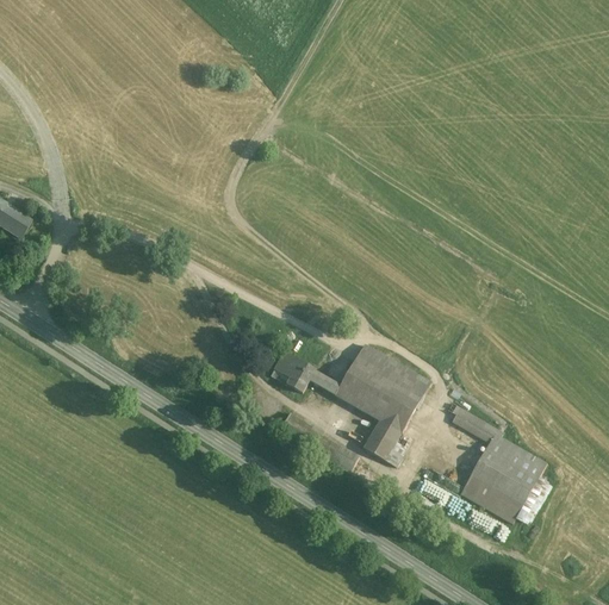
[(31,217),(0,198),(0,224),(19,236),(31,217)]
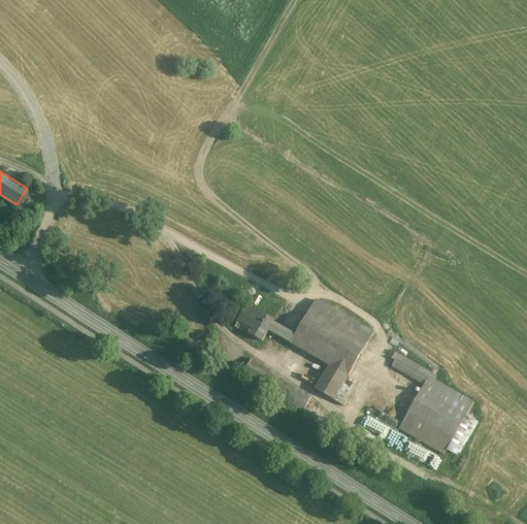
[(372,331),(315,298),(294,333),(290,341),(327,363),(347,374),(348,375),(372,331)]
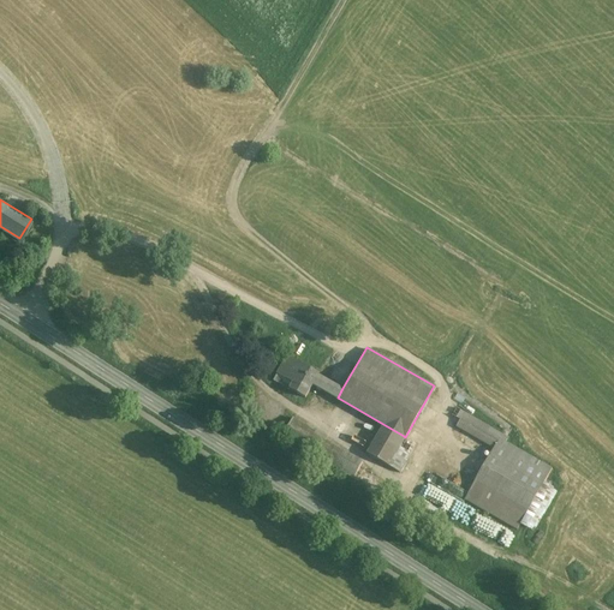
[(317,372),(286,353),(276,370),(292,380),(288,386),(304,395),(313,382),(338,398),(343,388),(316,374),(317,372)]
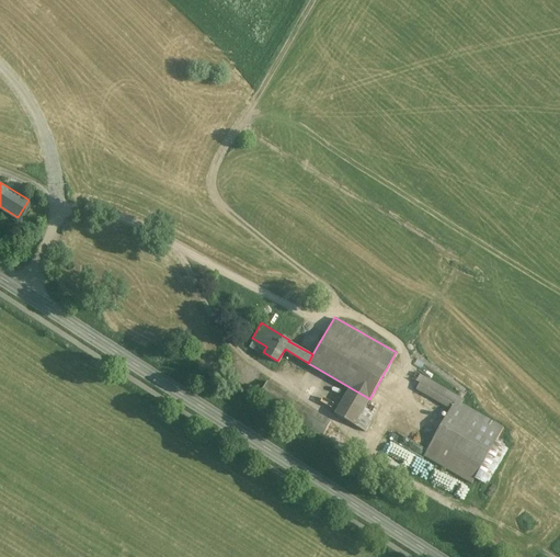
[(421,375),(414,371),(410,377),(418,382),(421,375)]
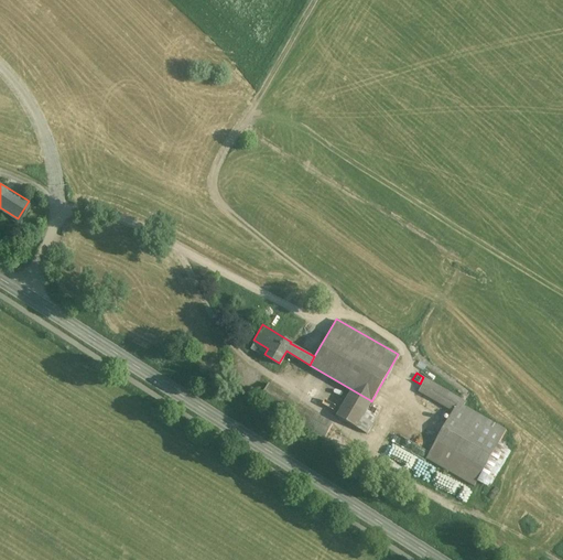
[(464,398),(423,377),(420,384),(417,389),(452,409),(456,400),(462,402),(464,398)]
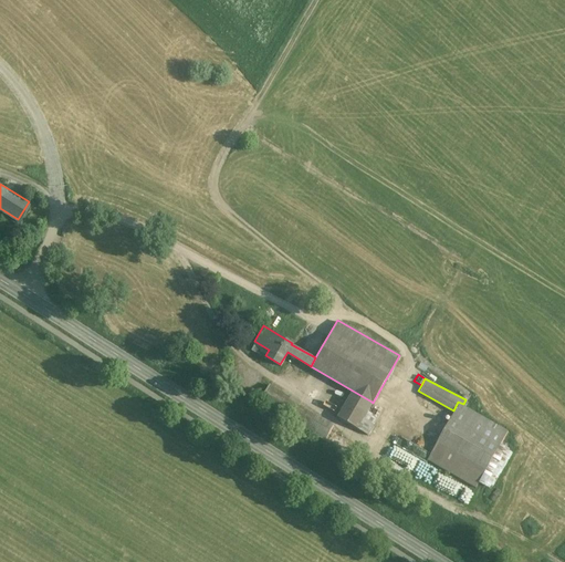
[(280,389),(269,383),(259,401),(270,407),(279,394),(280,389)]
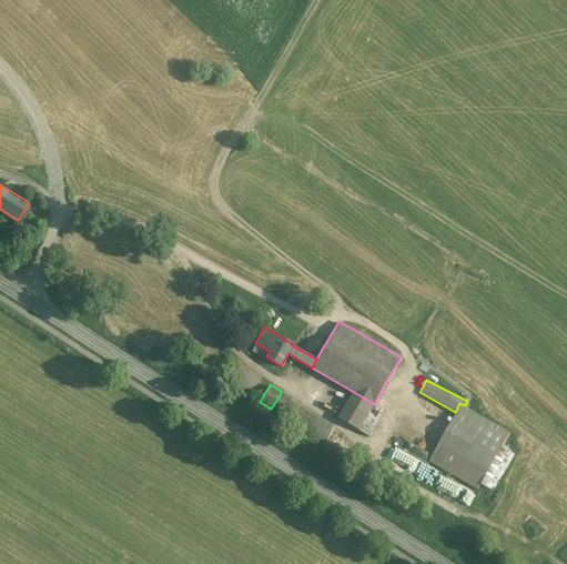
[(373,403),(352,391),(336,418),(358,430),(364,419),(373,403)]
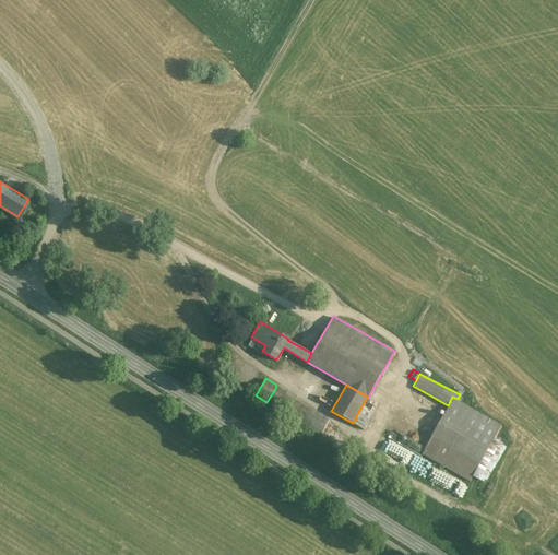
[(425,446),(422,452),(471,479),(501,423),(458,399),(452,397),(448,405),(425,446)]
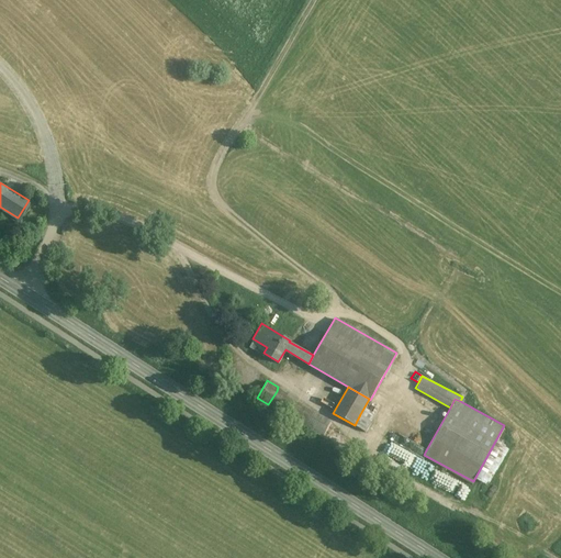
[(329,422),(304,406),(296,421),(322,435),(329,422)]
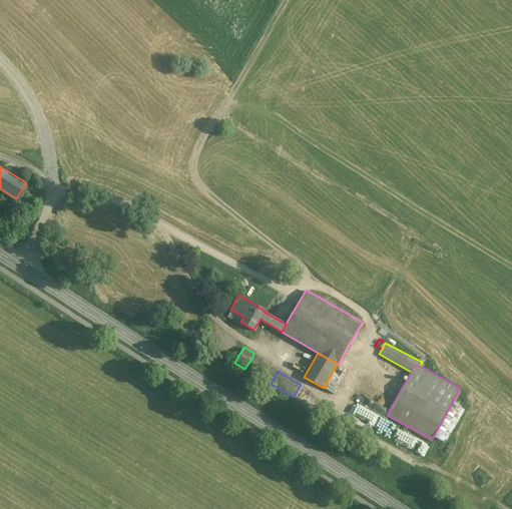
[(338,383),(329,378),(324,388),(332,393),(338,383)]
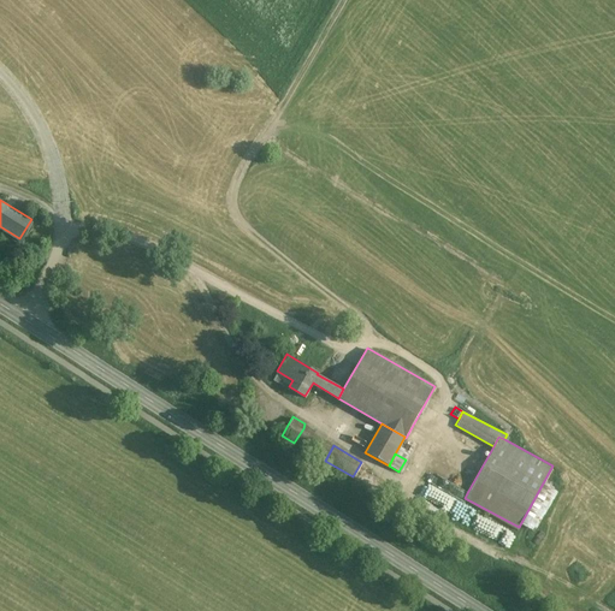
[(468,491),(433,472),(427,481),(463,500),(465,498),(468,491)]
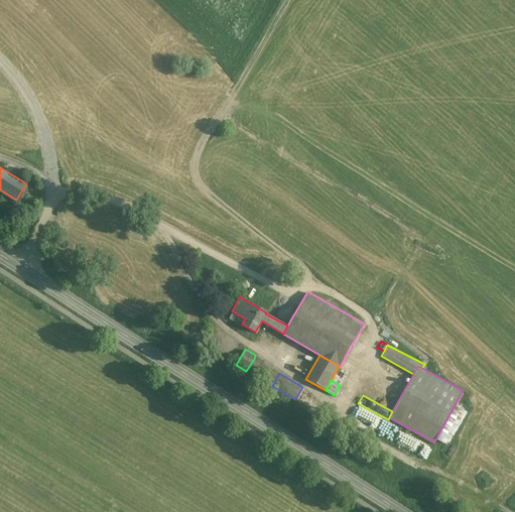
[(375,427),(389,432),(391,426),(377,422),(375,427)]
